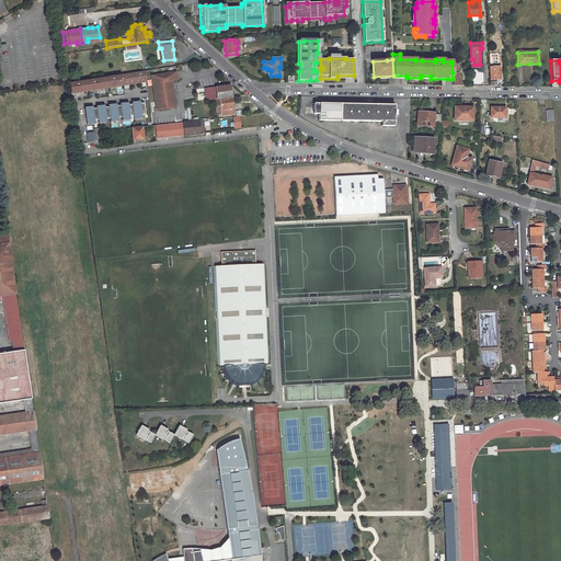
[(500,67),(490,67),(491,80),(496,80),(500,80),(500,67)]
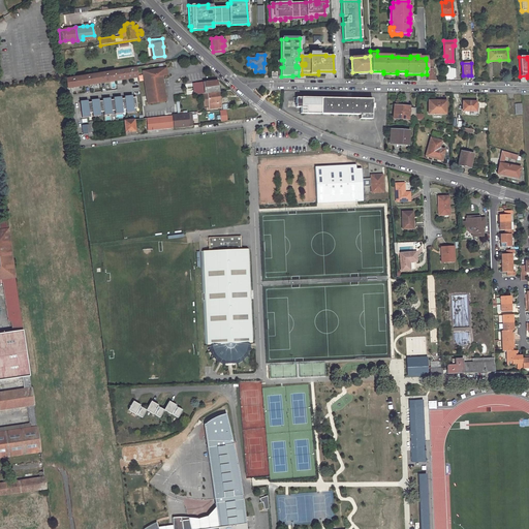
[(138,76),(136,67),(125,69),(126,79),(138,76)]
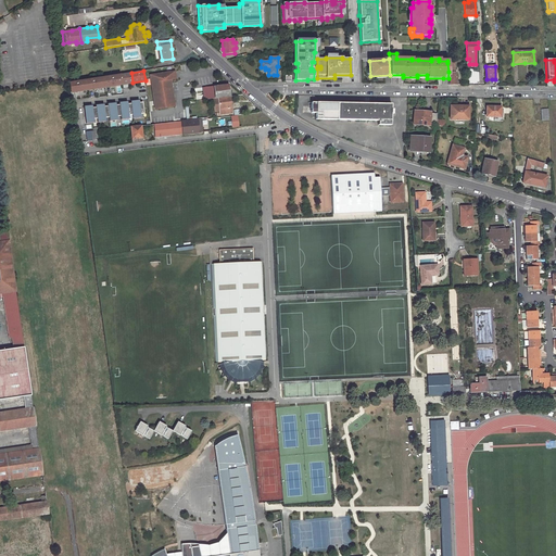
[(119,74),(122,85),(133,83),(131,73),(119,74)]
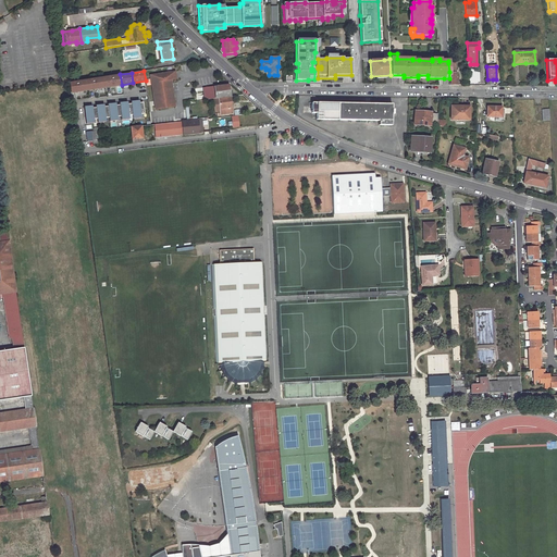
[(150,75),(153,95),(172,93),(172,86),(171,79),(170,73),(150,75)]
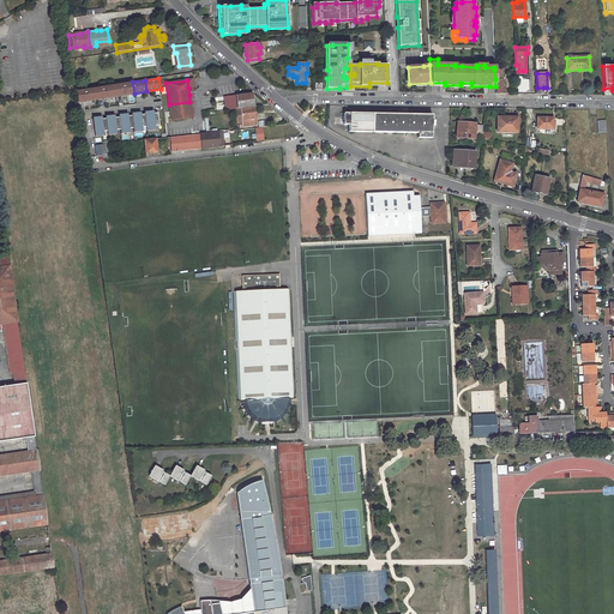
[(114,85),(115,96),(134,94),(132,82),(114,85)]
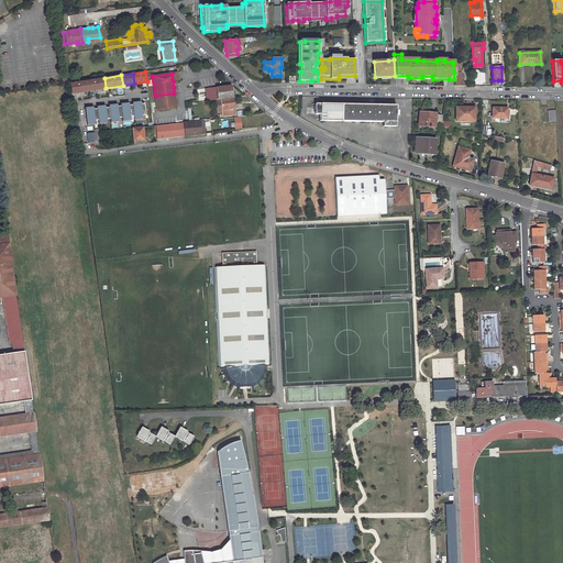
[(87,80),(89,91),(106,88),(105,78),(87,80)]
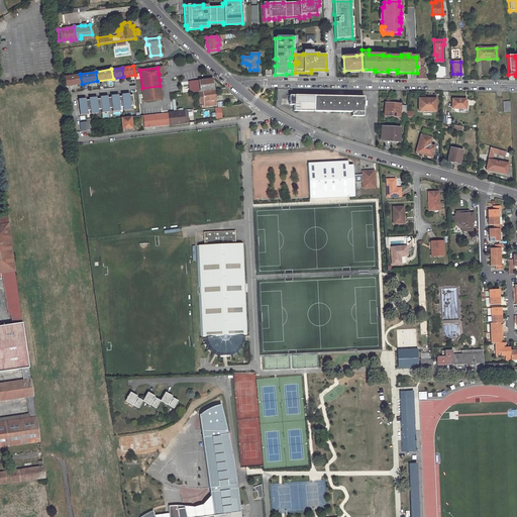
[(82,84),(80,74),(64,77),(66,86),(82,84)]
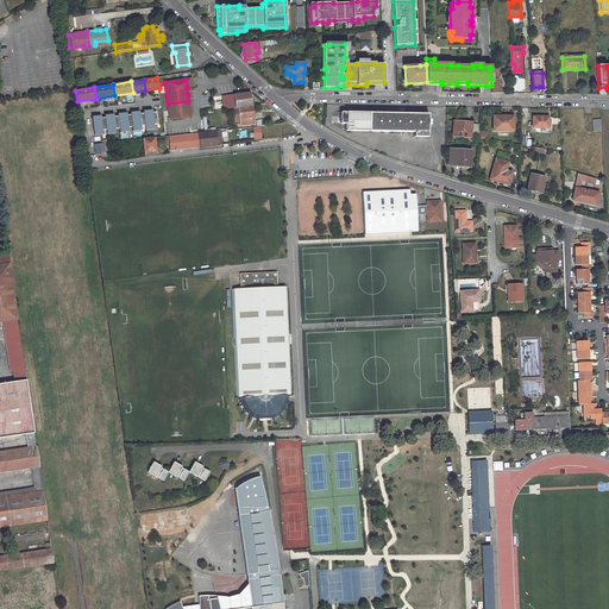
[(250,93),(223,96),(225,110),(239,108),(240,124),(253,123),(252,115),(250,100),(250,93)]
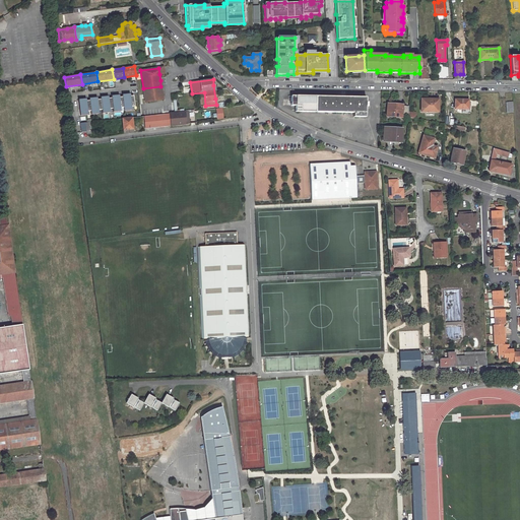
[(160,86),(143,88),(144,102),(163,100),(160,86)]
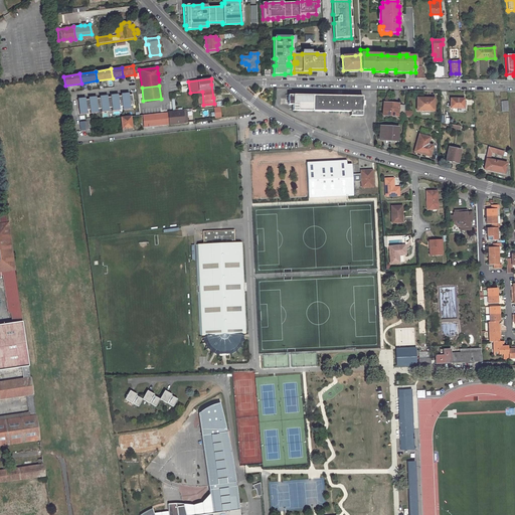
[(121,96),(122,106),(123,110),(130,109),(130,106),(133,105),(132,95),(125,96),(125,94),(121,94),(121,96)]
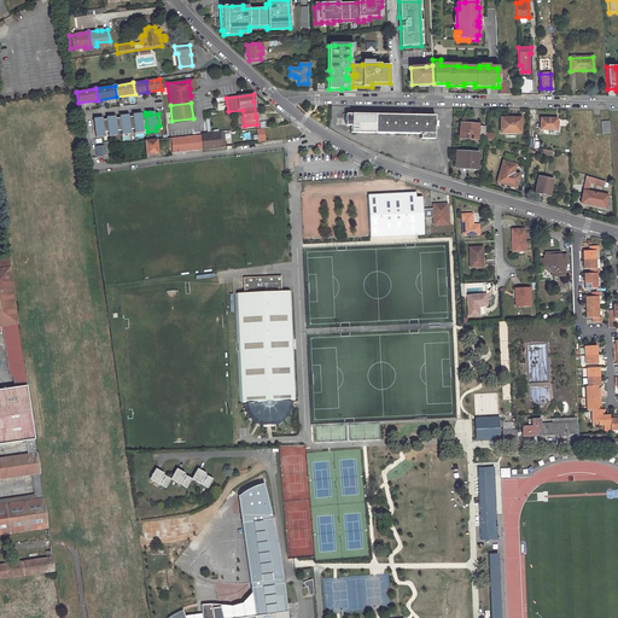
[(132,114),(132,116),(133,129),(134,133),(144,132),(143,128),(146,127),(145,115),(136,116),(136,114),(132,114)]
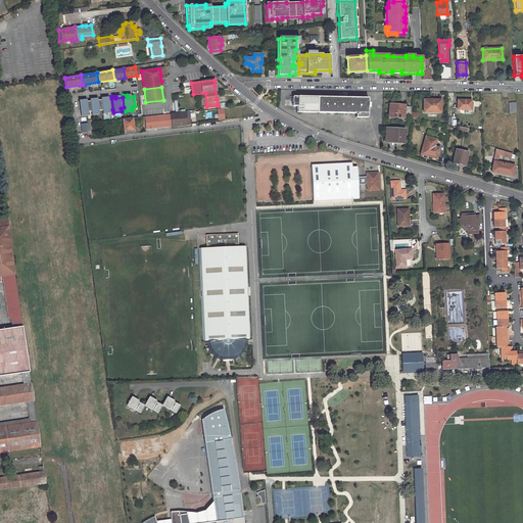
[(297,105),(297,111),(337,112),(354,113),(354,117),(367,117),(367,107),(369,107),(369,102),(367,102),(367,98),(292,96),(292,105),(297,105)]
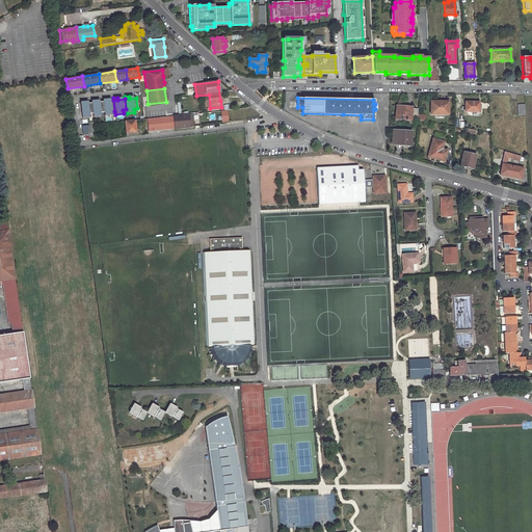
[(103,102),(104,112),(104,115),(112,114),(112,111),(114,111),(113,100),(107,101),(106,99),(102,100),(103,102)]
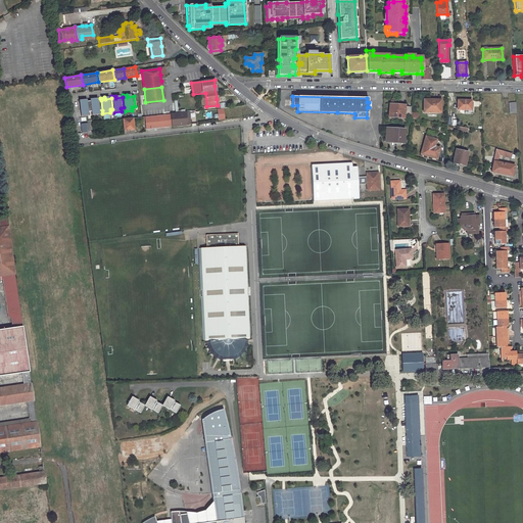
[(89,99),(90,101),(91,111),(91,115),(99,114),(98,110),(102,110),(101,100),(94,101),(93,98),(89,99)]
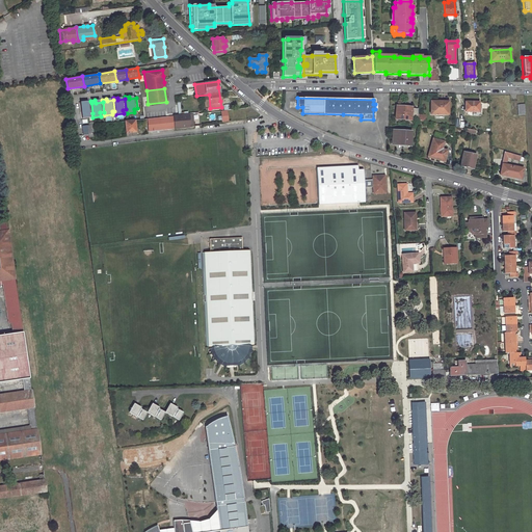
[(92,113),(91,103),(84,104),(84,102),(80,102),(82,118),(89,117),(89,114),(92,113)]
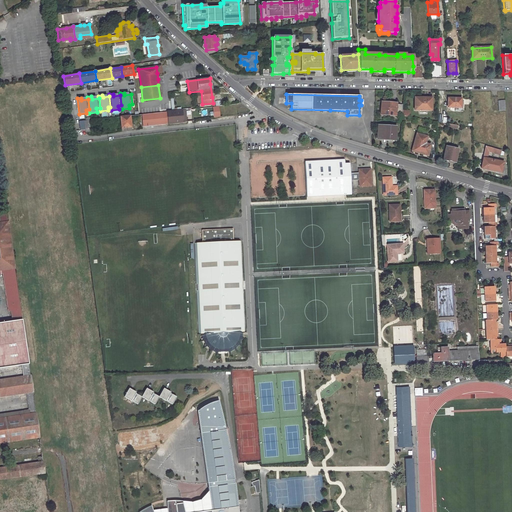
[(423,98),(414,98),(414,110),(431,110),(431,98),(423,98)]
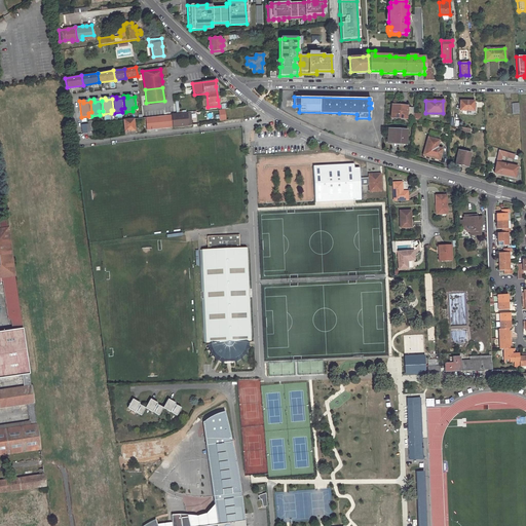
[(460,101),(460,110),(474,111),(474,101),(467,101),(460,101)]
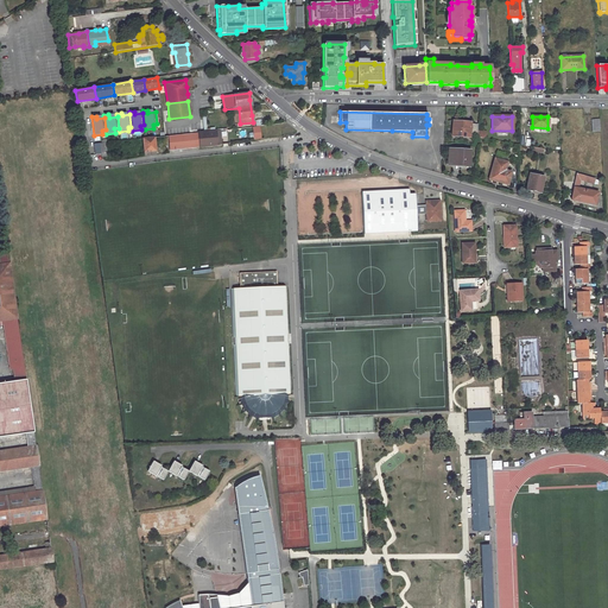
[(453,121),(453,135),(470,135),(470,132),(477,132),(477,122),(464,122),(453,121)]
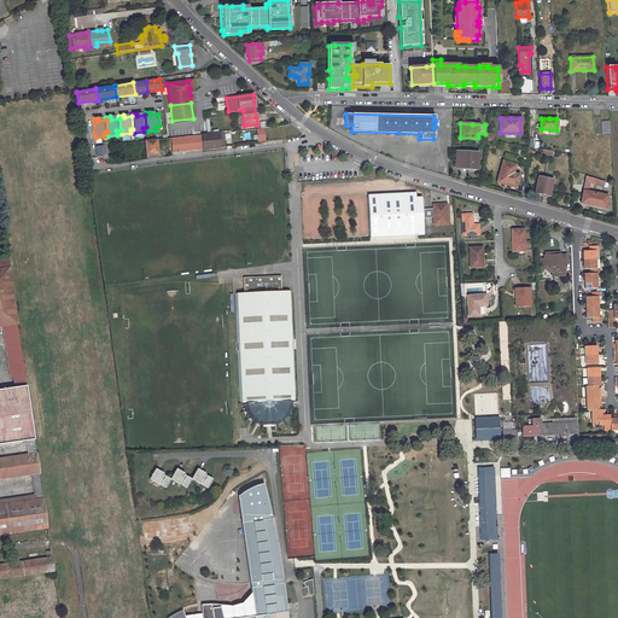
[(172,139),(173,152),(203,149),(223,146),(226,146),(225,143),(221,143),(220,134),(208,135),(172,139)]
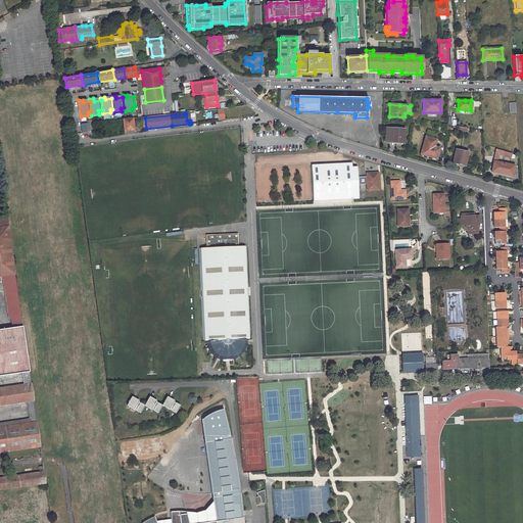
[(134,119),(124,120),(125,135),(131,134),(136,134),(134,119)]
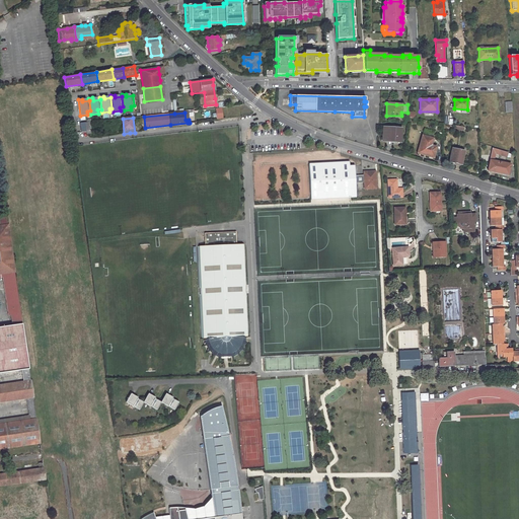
[(384,127),(383,138),(395,138),(395,140),(401,140),(401,128),(384,127)]
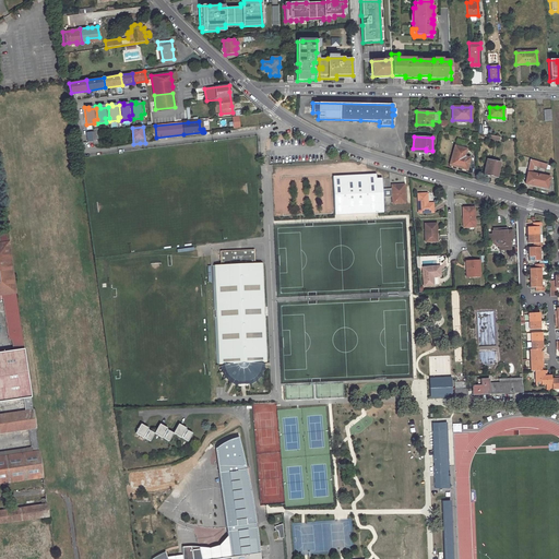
[(455,147),(451,167),(460,169),(468,170),(471,161),(465,159),(467,151),(455,147)]
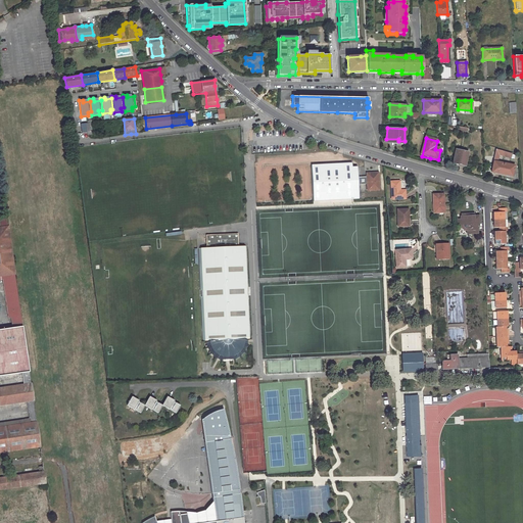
[(456,150),(453,163),(459,164),(465,165),(468,152),(456,150)]
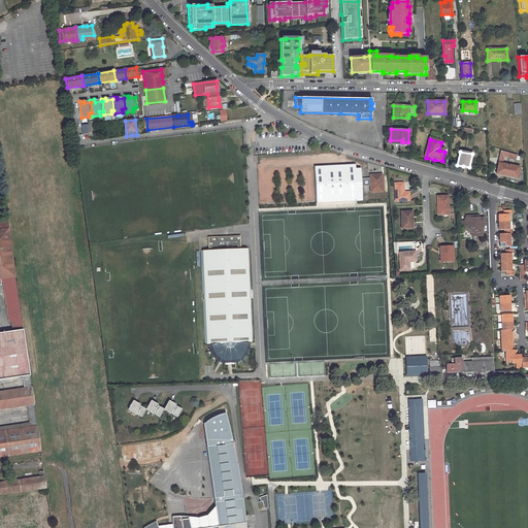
[(501,172),(501,175),(507,176),(517,177),(519,167),(499,163),(497,171),(501,172)]
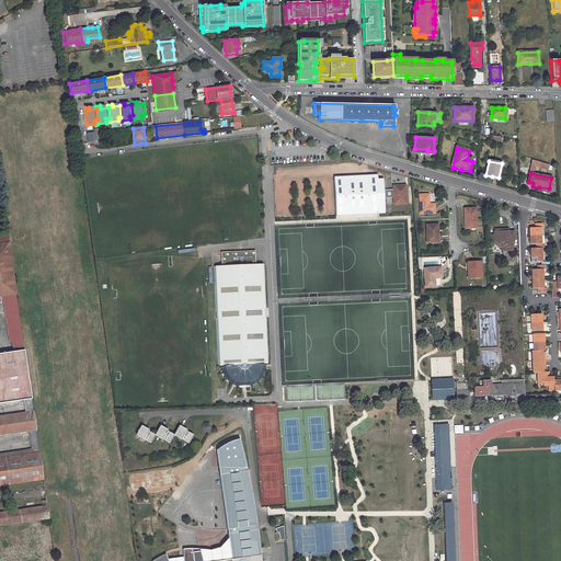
[(275,179),(277,219),(335,216),(334,179),(329,179),(329,176),(275,179)]
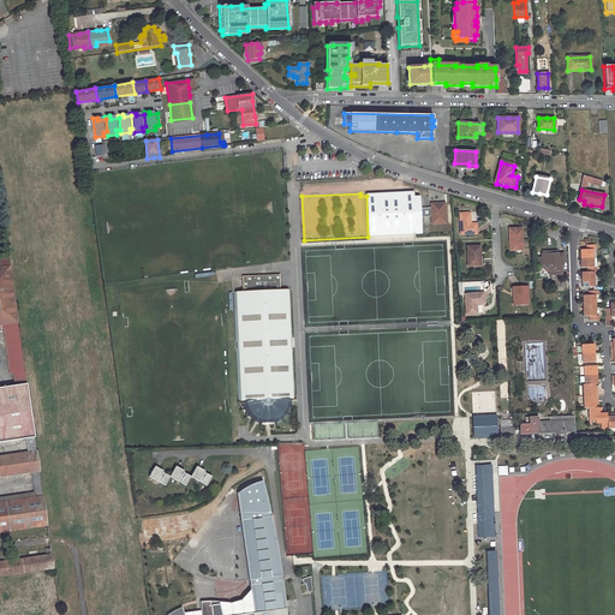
[(415,193),(366,196),(368,237),(423,234),(422,218),(422,209),(421,198),(415,198),(415,193)]
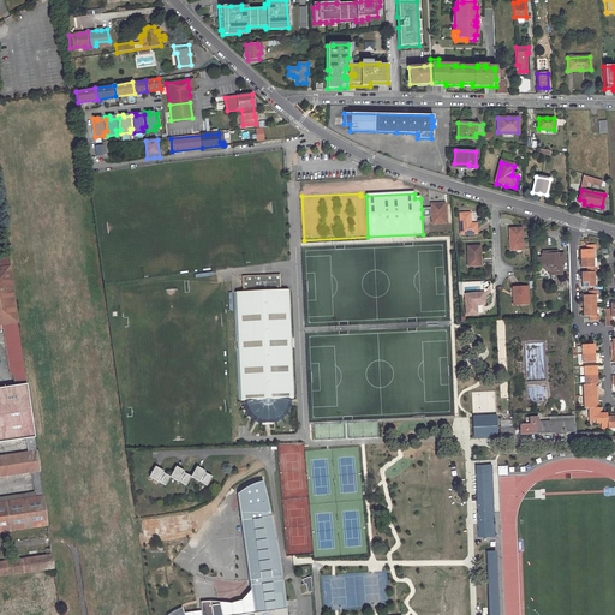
[(431,209),(431,216),(431,220),(434,220),(434,226),(447,225),(445,204),(430,206),(431,209)]
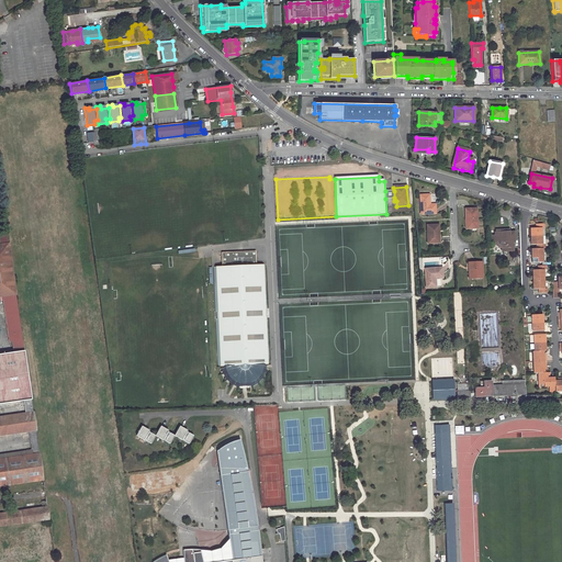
[(427,193),(418,194),(418,213),(435,213),(435,204),(427,204),(427,193)]
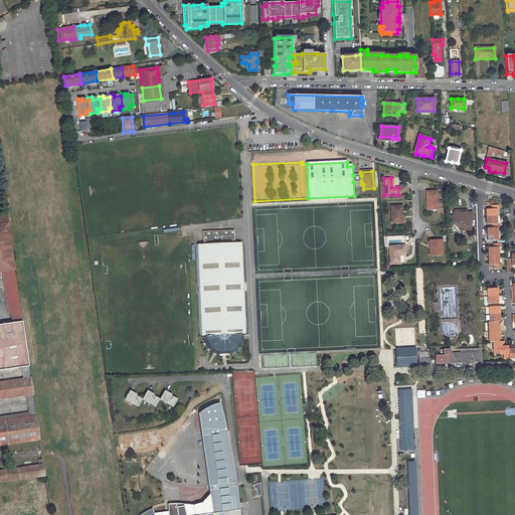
[(431,192),(425,192),(426,209),(437,209),(436,192),(431,192)]
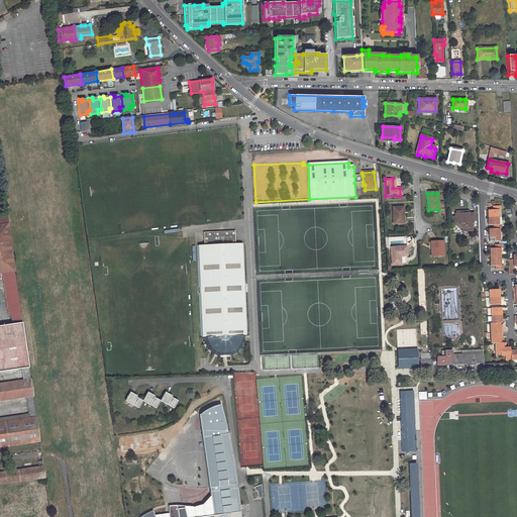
[(499,217),(498,209),(501,209),(501,205),(493,206),(493,210),(488,210),(488,214),(488,217),(499,217)]
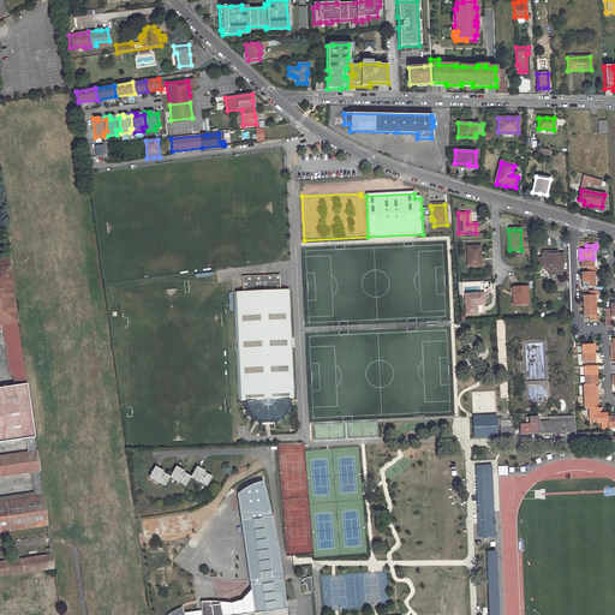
[(481,246),(467,246),(469,266),(482,264),(481,246)]
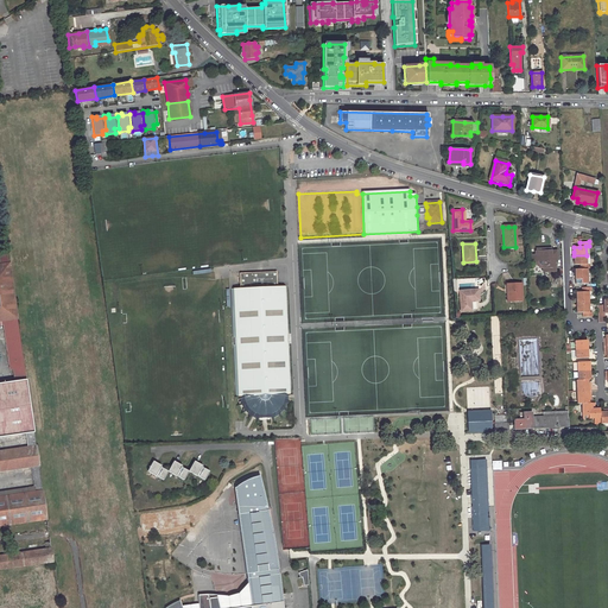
[(549,246),(543,247),(543,249),(536,249),(536,253),(537,258),(537,263),(539,265),(542,265),(546,264),(546,267),(552,267),(552,260),(555,259),(555,249),(549,249),(549,246)]
